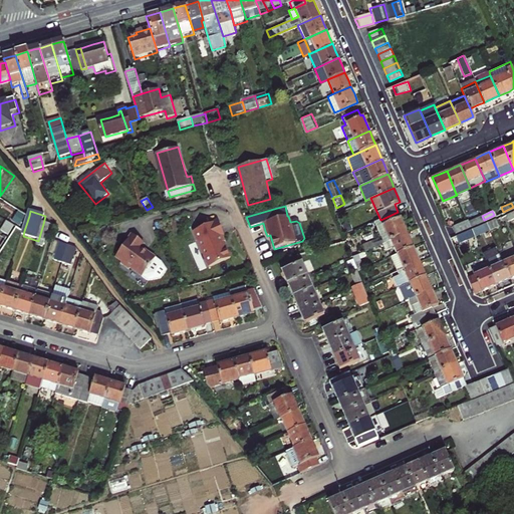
[(24,231),(29,216),(23,212),(15,224),(21,228),(24,231)]
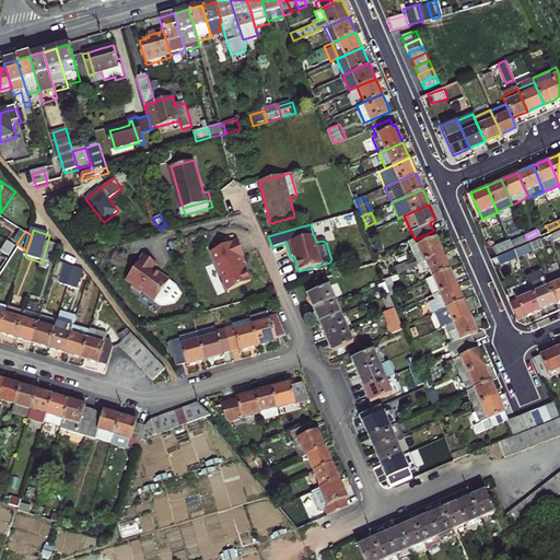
[(398,275),(420,265),(444,254),(439,242),(433,231),(415,240),(409,242),(417,259),(408,263),(409,264),(404,266),(404,265),(396,268),(398,275)]
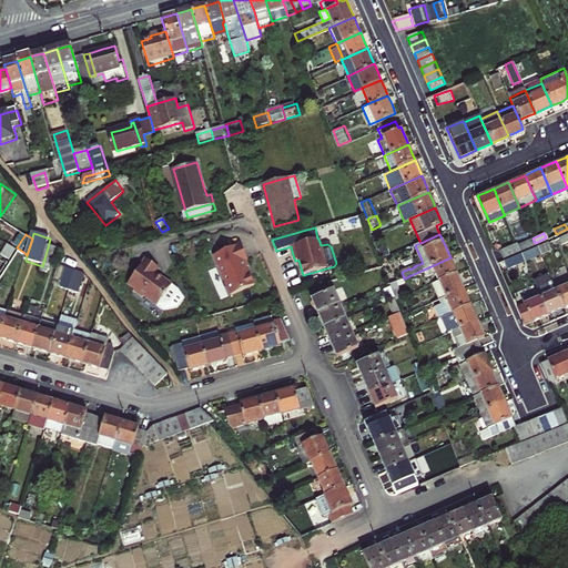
[(533,239),(518,245),(519,250),(535,243),(533,239)]
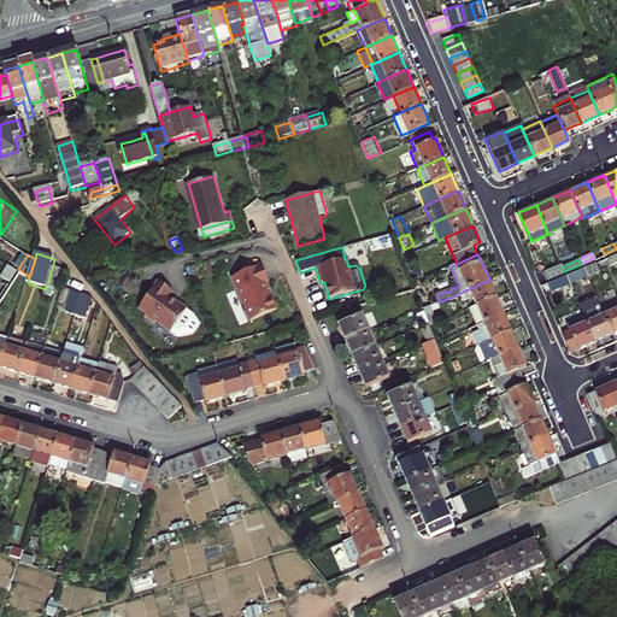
[(586,276),(604,269),(600,260),(583,269),(586,276)]
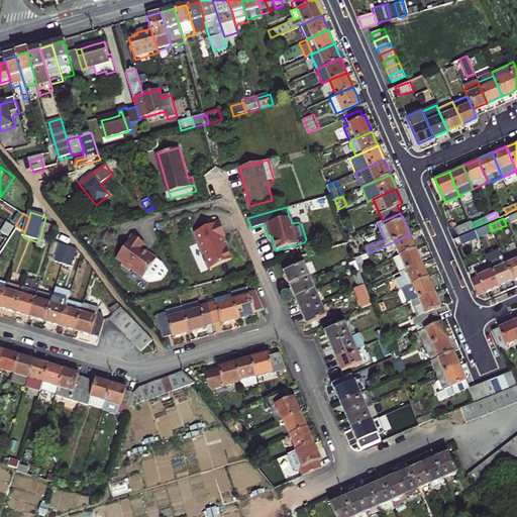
[(470,220),(456,227),(459,233),(473,227),(472,223),(470,220)]
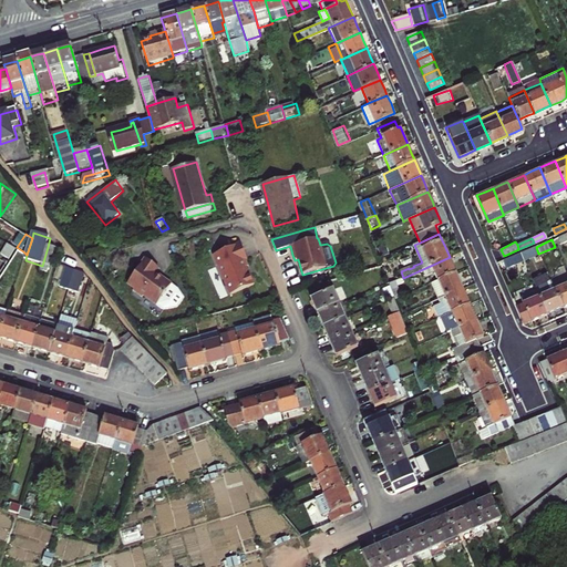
[(23,251),(17,247),(13,245),(6,256),(16,263),(23,251)]
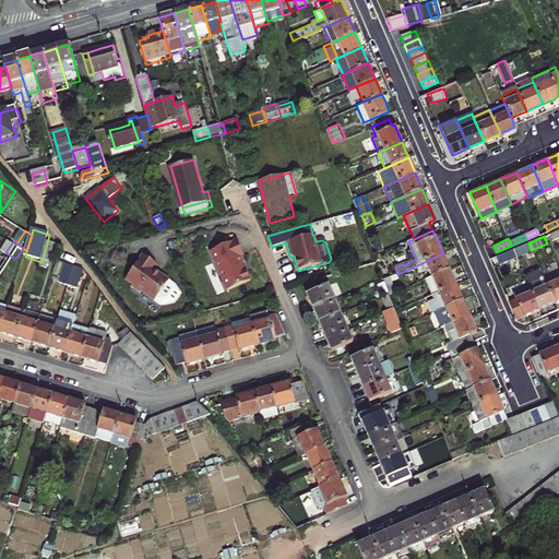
[(242,256),(236,241),(210,253),(227,292),(250,282),(242,264),(244,263),(242,261),(240,257),(242,256)]
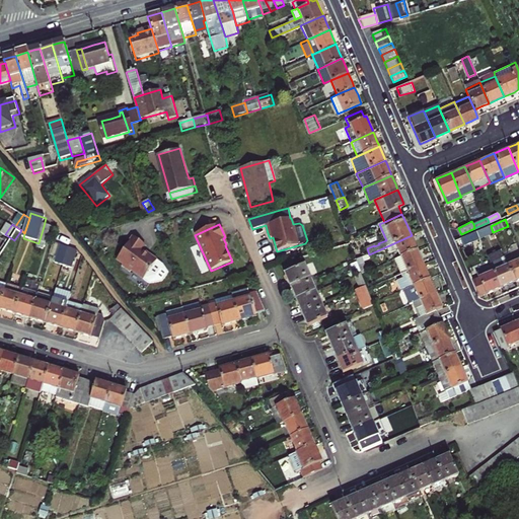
[(50,228),(44,226),(39,243),(45,244),(50,228)]
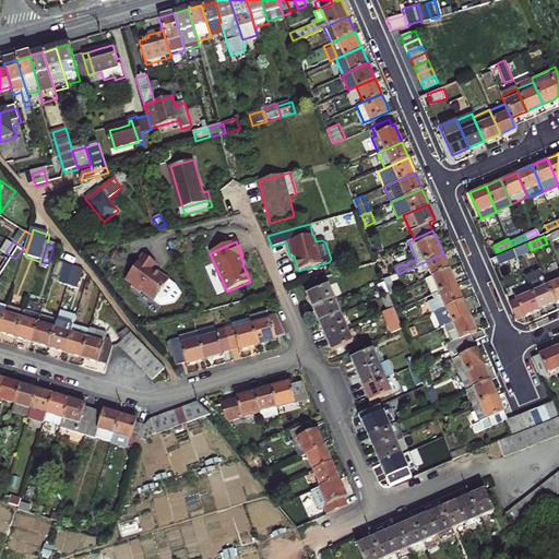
[(516,257),(531,250),(528,244),(513,250),(516,257)]
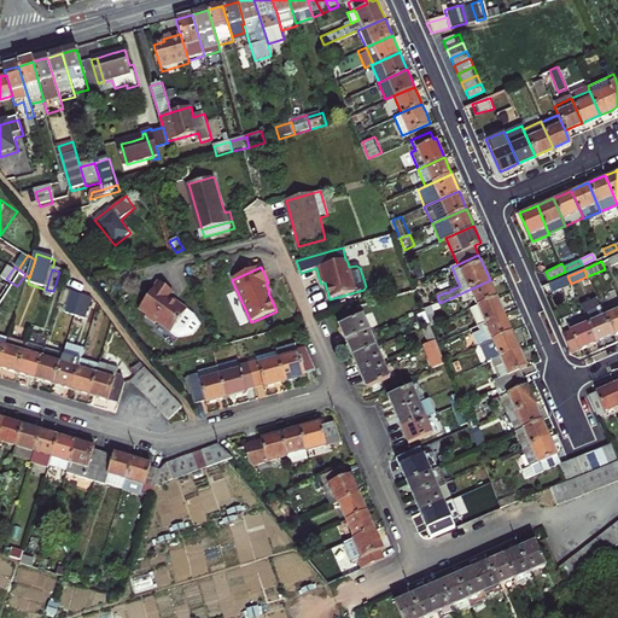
[(551,284),(554,291),(571,284),(567,277),(551,284)]
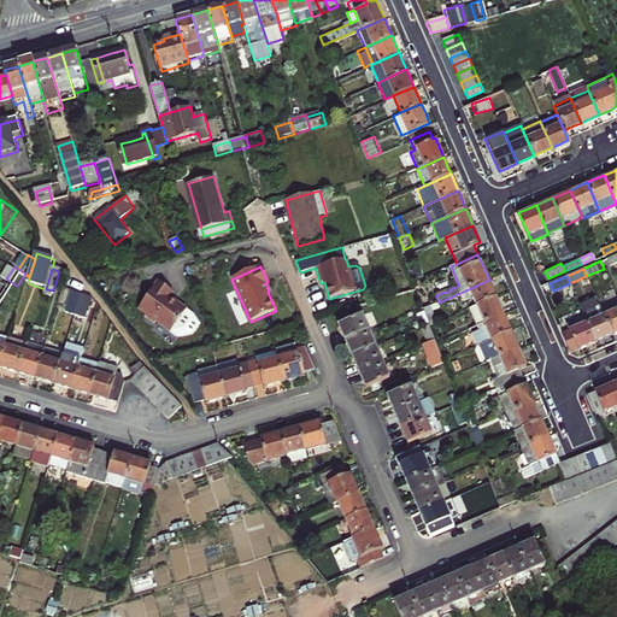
[(472,294),(477,305),(495,297),(492,287),(489,280),(463,292),(465,298),(472,294)]
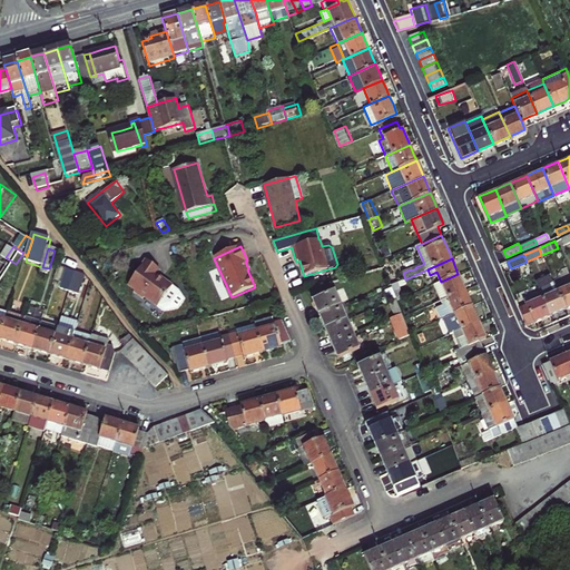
[(412,259),(404,263),(408,268),(414,265),(412,259)]
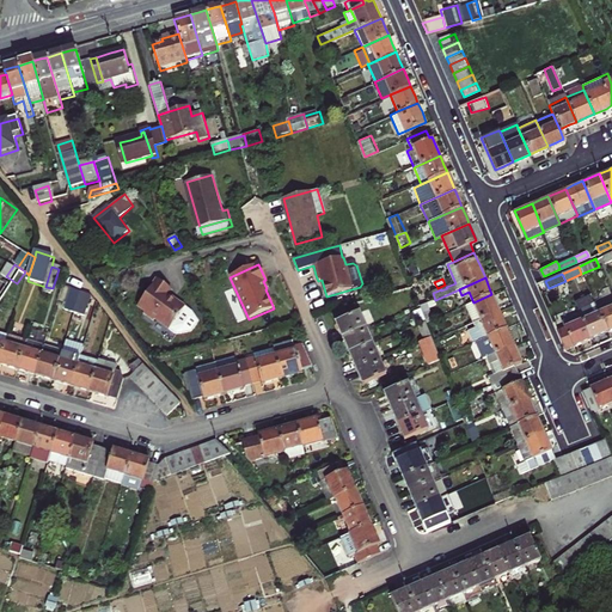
[(171,291),(158,280),(136,307),(145,312),(144,314),(153,323),(154,319),(176,336),(191,334),(199,324),(191,313),(173,300),(172,301),(170,299),(166,297),(171,291)]
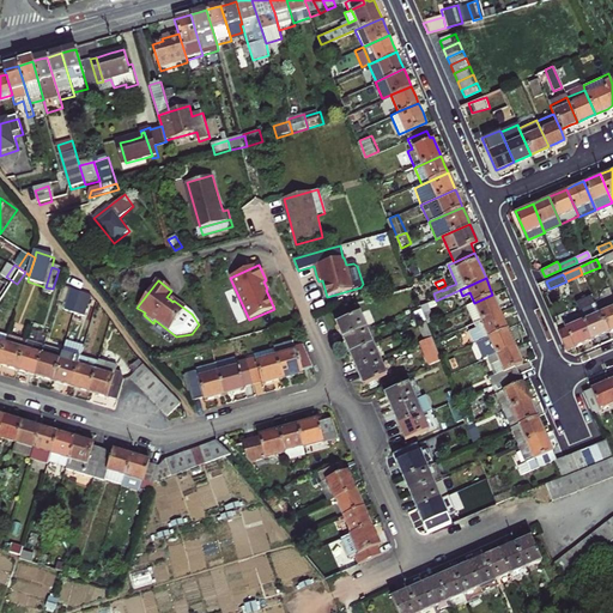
[(77,315),(83,295),(65,290),(59,310),(77,315)]
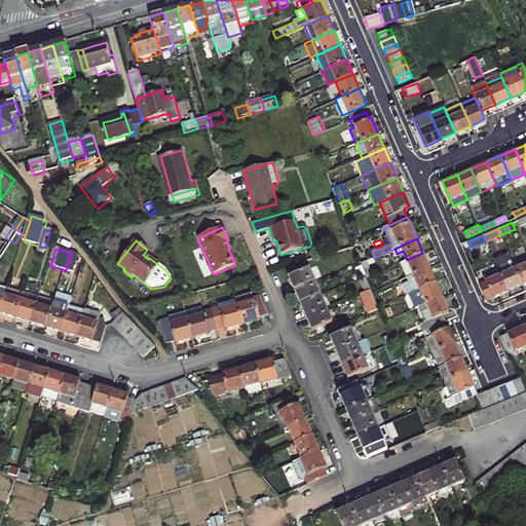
[(66,270),(74,272),(79,256),(71,253),(66,270)]
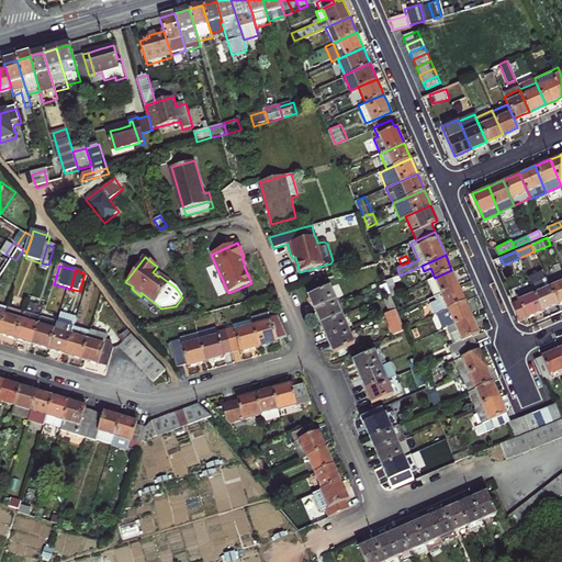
[(435,296),(459,287),(456,279),(451,270),(435,278),(428,280),(435,296)]
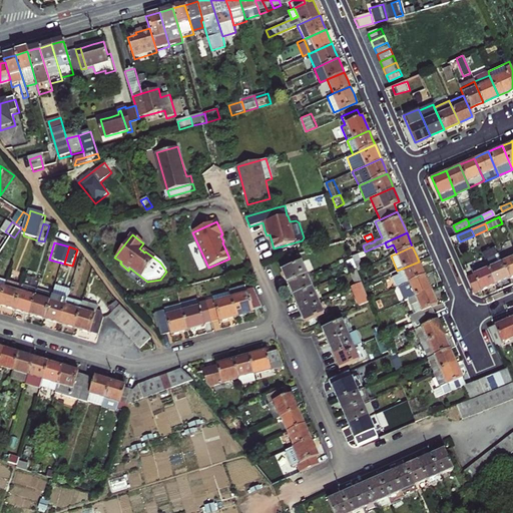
[(512,250),(499,258),(508,278),(512,276),(512,250)]
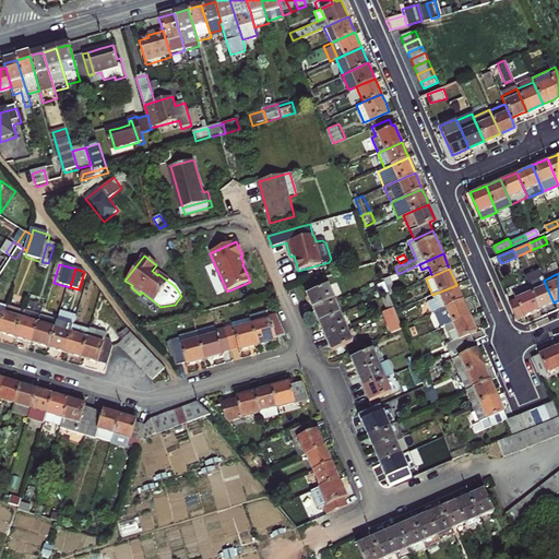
[(554,302),(544,281),(543,276),(527,283),(530,287),(539,309),(547,306),(554,302)]
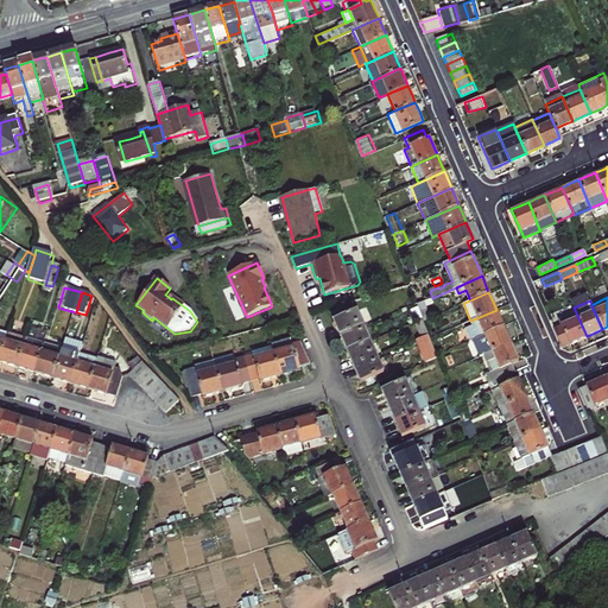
[(428,302),(420,304),(422,308),(425,317),(426,320),(434,316),(428,302)]
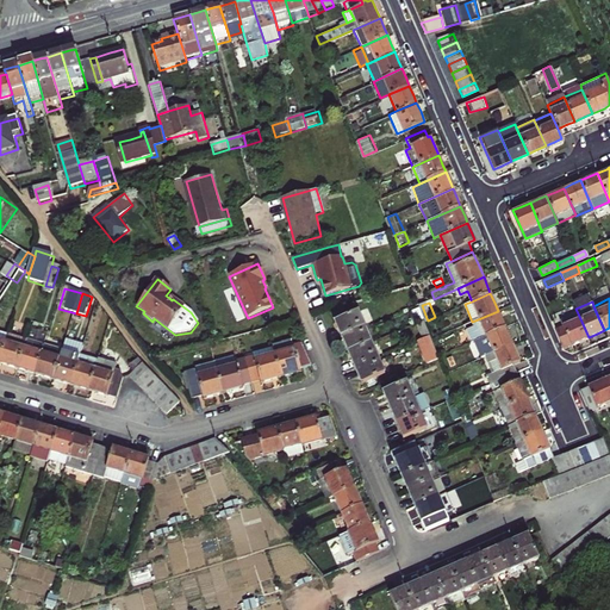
[(427,318),(423,309),(415,312),(419,322),(427,318)]
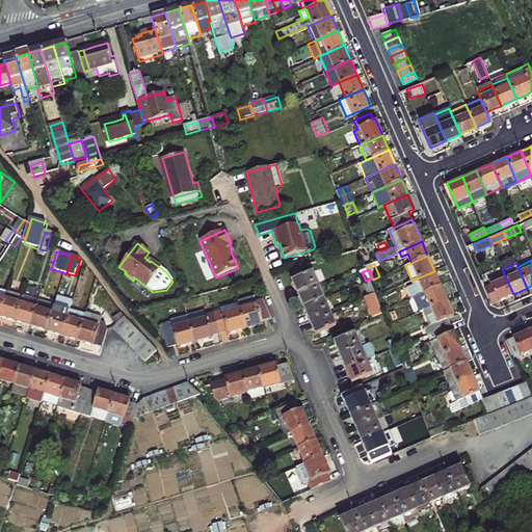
[(410,298),(413,297),(441,286),(436,276),(434,271),(411,281),(415,287),(407,290),(410,298)]
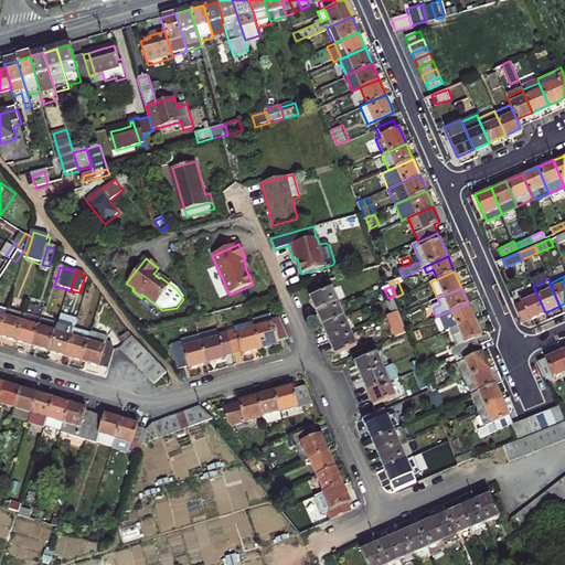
[(519,297),(530,320),(536,317),(545,312),(535,290),(519,297)]
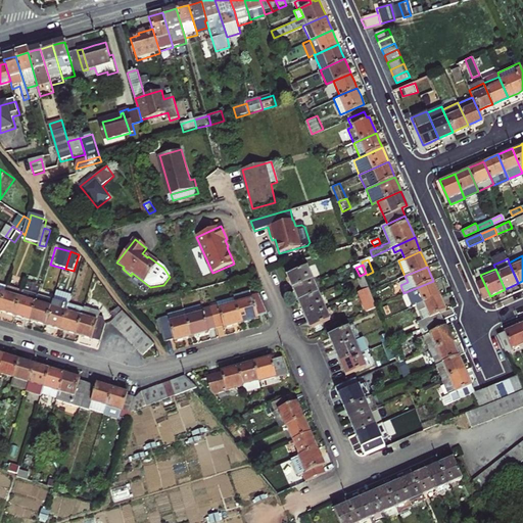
[(307,271),(287,280),(289,283),(292,290),(313,281),(307,271)]
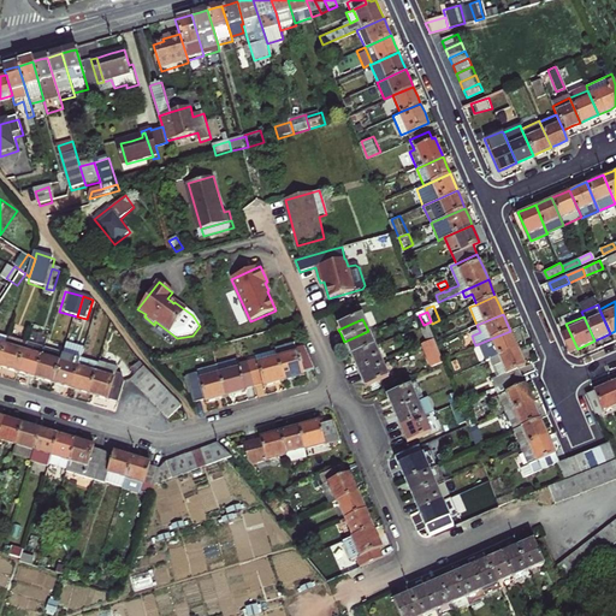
[(437,336),(432,324),(425,327),(430,339),(437,336)]
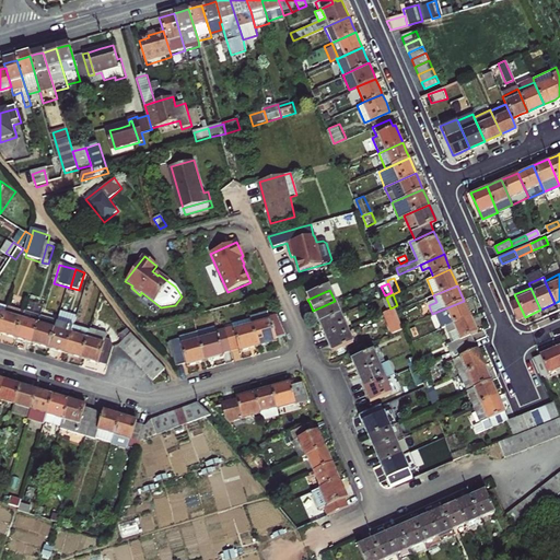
[(11,303),(0,300),(0,334),(2,335),(11,303)]
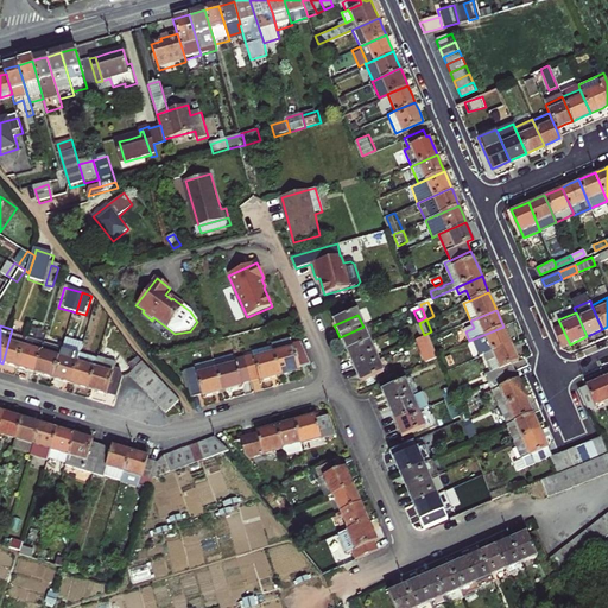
[(363,327),(340,337),(343,346),(347,353),(371,342),(363,327)]
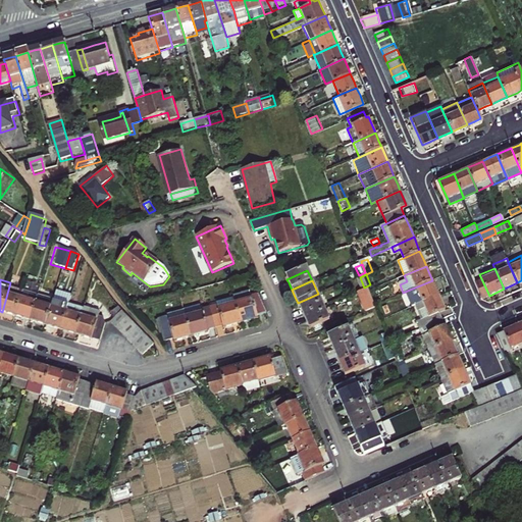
[(418,305),(438,296),(435,288),(432,280),(405,292),(412,307),(418,305)]
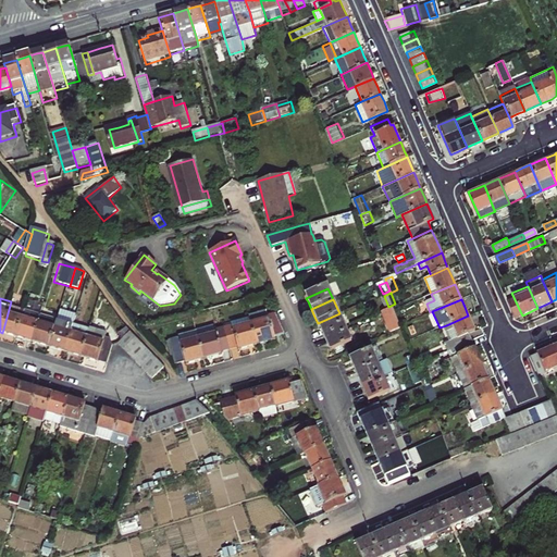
[(12,335),(20,337),(28,307),(11,301),(2,333),(12,335)]
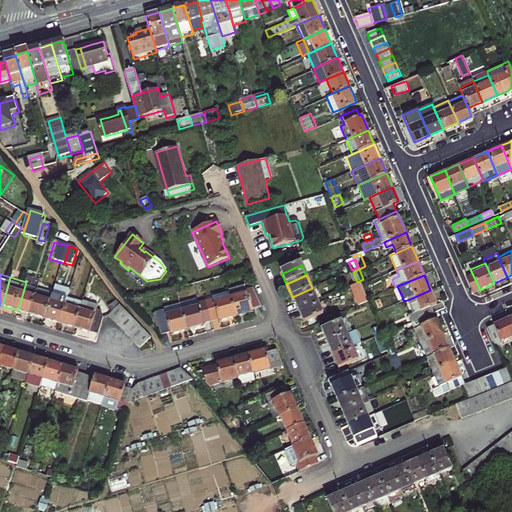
[(368,293),(363,279),(357,282),(362,296),(368,293)]
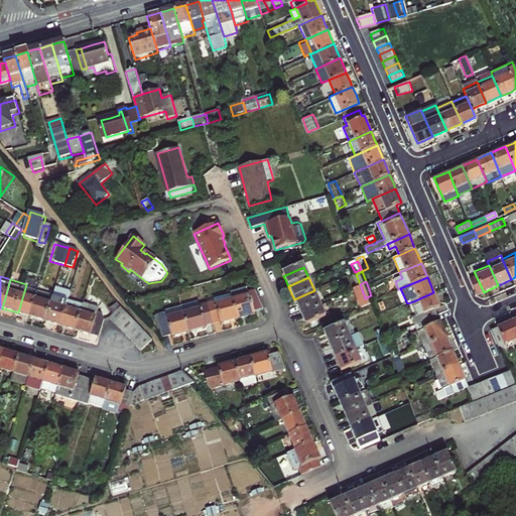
[(26,315),(32,317),(41,289),(26,284),(18,312),(26,315)]
